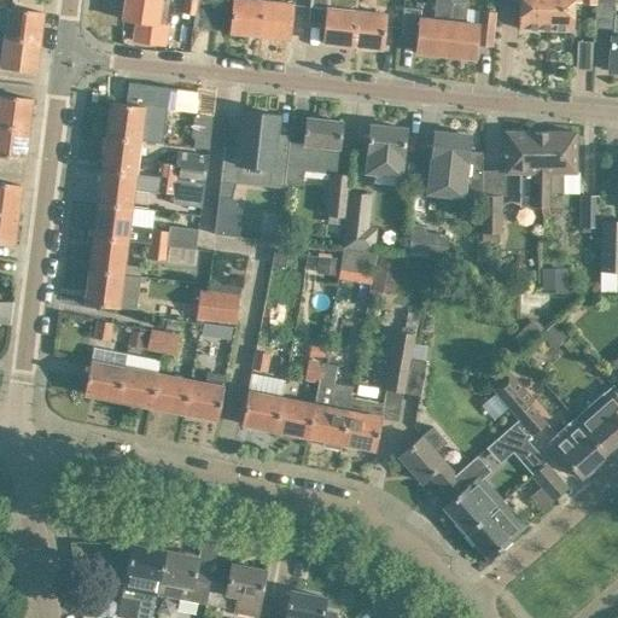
[(157,23),(159,0),(124,0),(122,18),(157,23)]
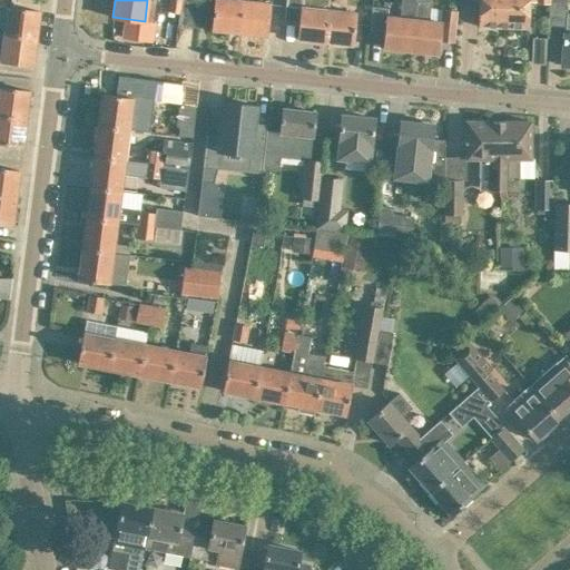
[(199,2),(186,0),(169,0),(168,11),(179,12),(177,26),(197,27),(199,5),(199,2)]
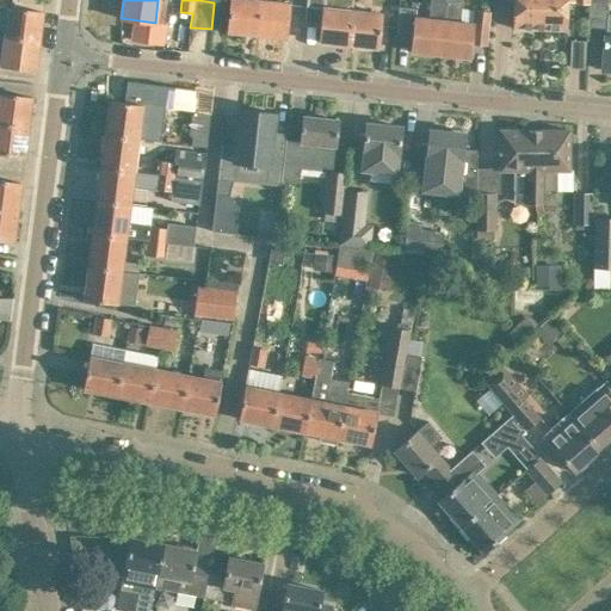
[(230,0),(230,7),(227,31),(257,35),(259,0),(230,0)]
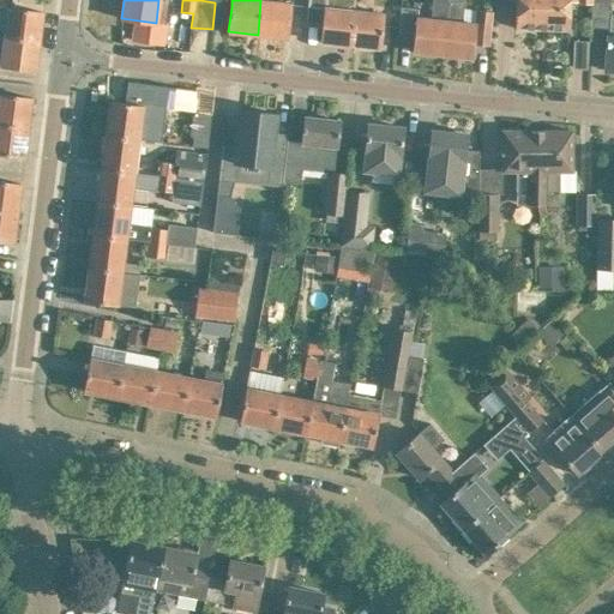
[(260,0),(258,35),(287,37),(289,14),(290,4),(276,1),(276,0),(260,0)]
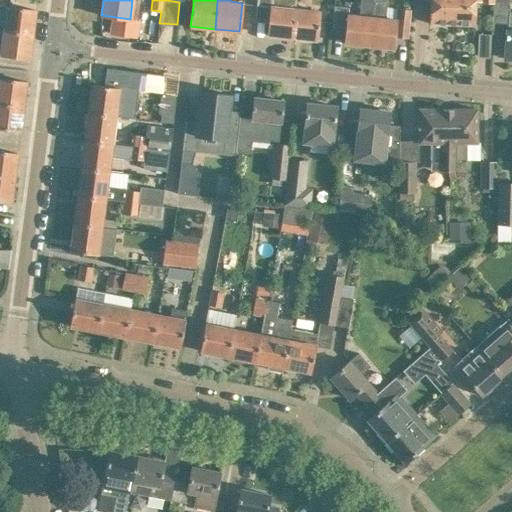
[(269,22),(267,34),(292,37),(295,8),(295,0),(270,0),(270,6),(270,15),(269,22)]
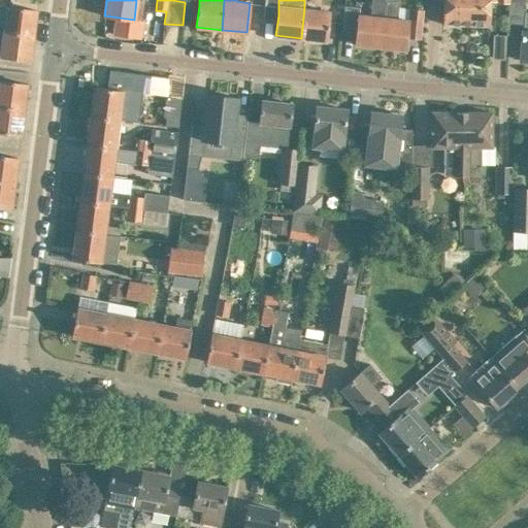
[(355,44),(381,47),(385,0),(371,0),(370,14),(358,13),(359,8),(344,6),(341,30),(357,32),(355,44)]
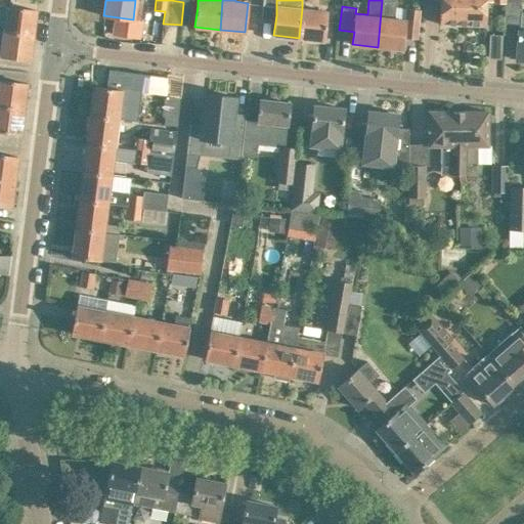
[(382,0),(378,47),(402,49),(403,37),(418,39),(421,10),(395,7),(395,0),(382,0)]
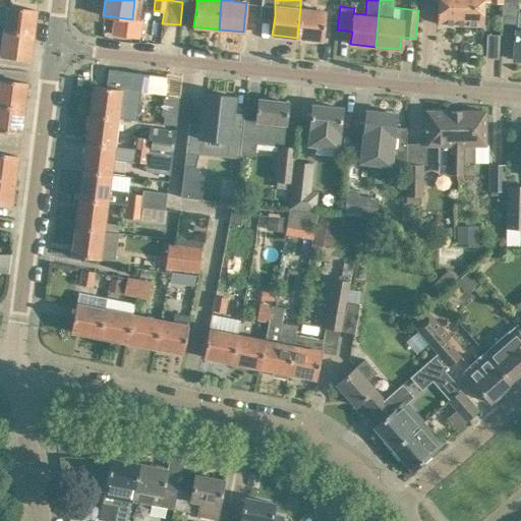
[(437,23),(464,24),(465,6),(456,6),(455,0),(438,0),(438,3),(437,23)]
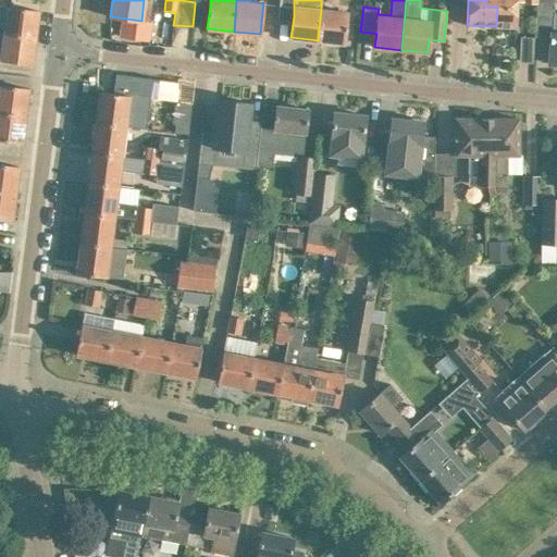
[(497,7),(496,26),(516,27),(517,5),(517,0),(523,1),(522,0),(486,0),(487,7),(497,7)]
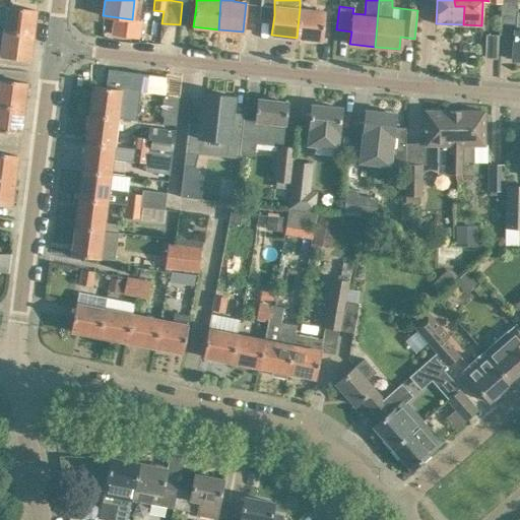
[(6,6),(3,31),(33,36),(36,10),(6,6)]
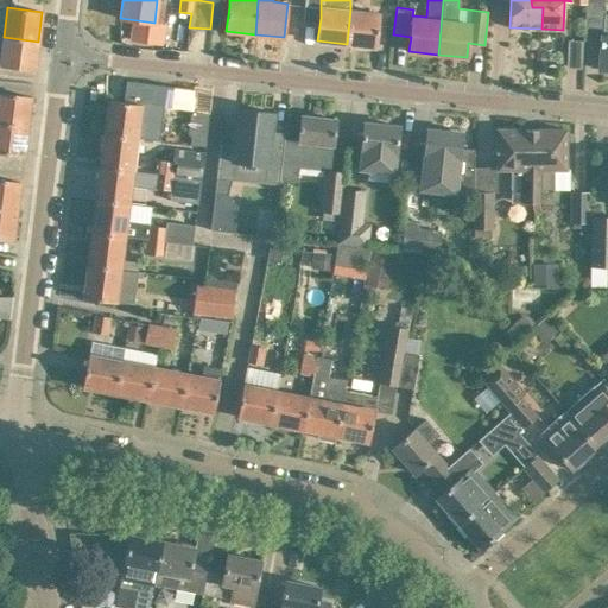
[(350,10),(347,44),(375,48),(378,24),(379,13),(365,12),(350,10)]
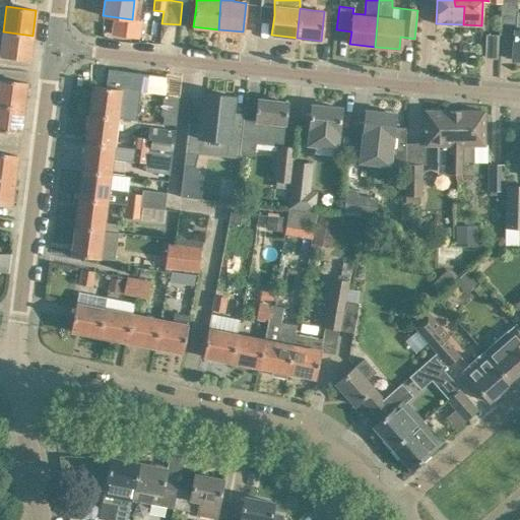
[(29,59),(33,36),(3,31),(0,56),(29,59)]
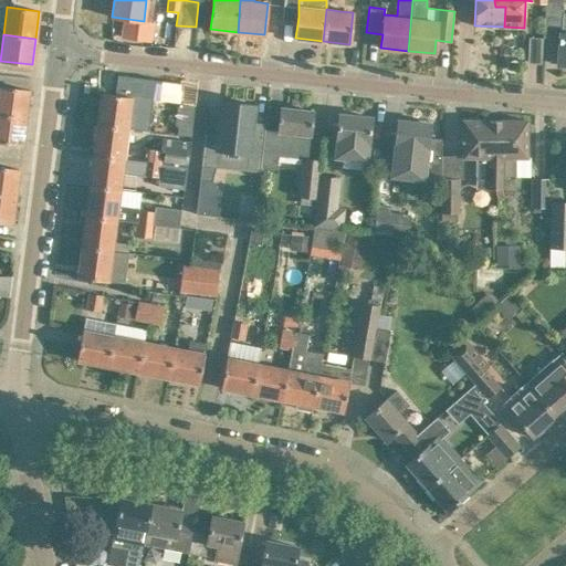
[(532,61),(544,61),(544,35),(532,35),(532,61)]
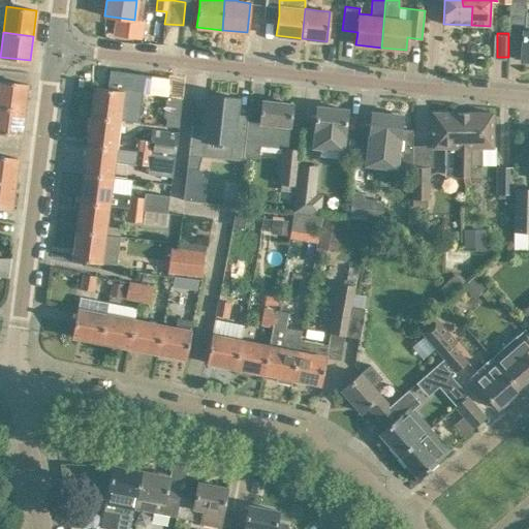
[(0,81),(0,105),(24,110),(27,84),(0,81)]
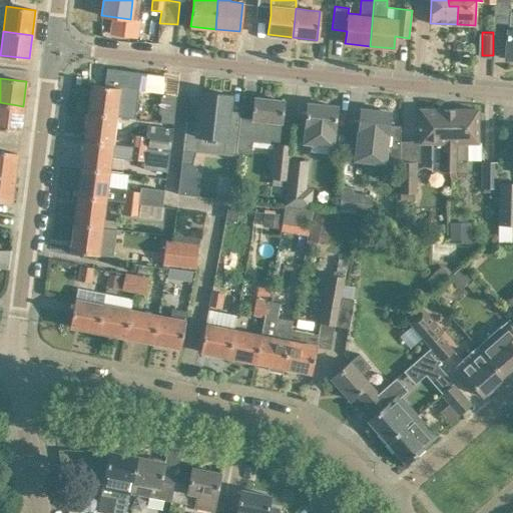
[(92,84),(88,112),(115,116),(126,117),(129,96),(117,95),(118,87),(92,84)]
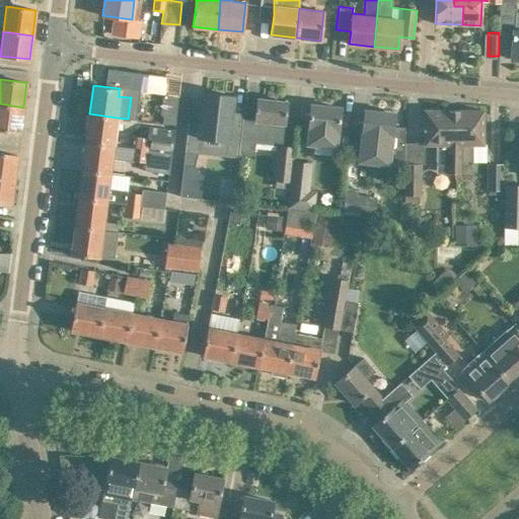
[(186,146),(186,152),(199,153),(200,138),(227,141),(225,156),(238,157),(238,156),(239,145),(240,131),(241,131),(242,119),(243,113),(231,112),(233,96),(203,92),(201,115),(200,124),(189,123),(186,146)]
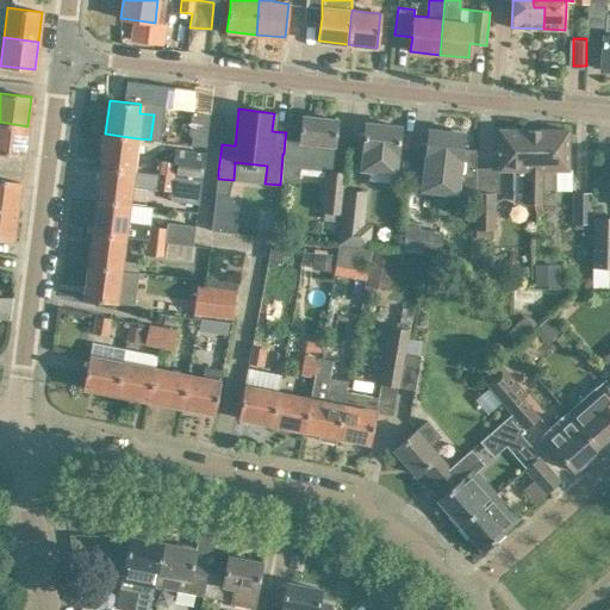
[(181,110),(180,125),(190,126),(188,135),(192,135),(191,145),(206,147),(209,125),(211,113),(194,111),(181,110)]
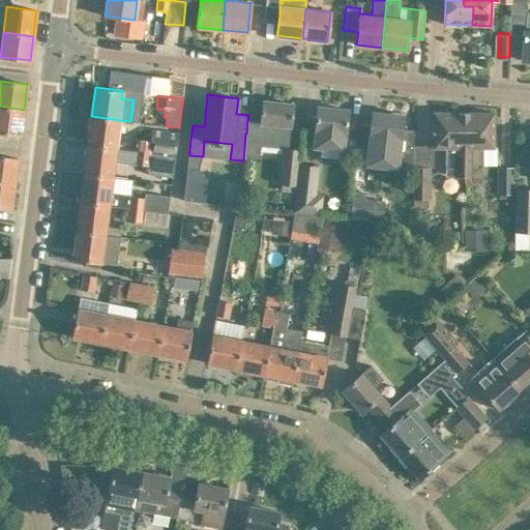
[(244,148),(243,159),(257,160),(258,146),(283,148),(288,149),(288,140),(290,126),(293,104),(263,100),(260,121),(260,123),(247,121),(246,134),(245,134),(244,148)]
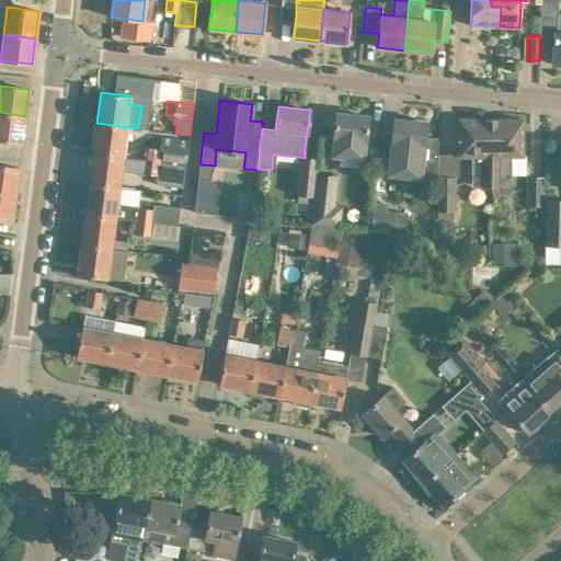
[(0,139),(22,142),(25,116),(0,112),(0,139)]
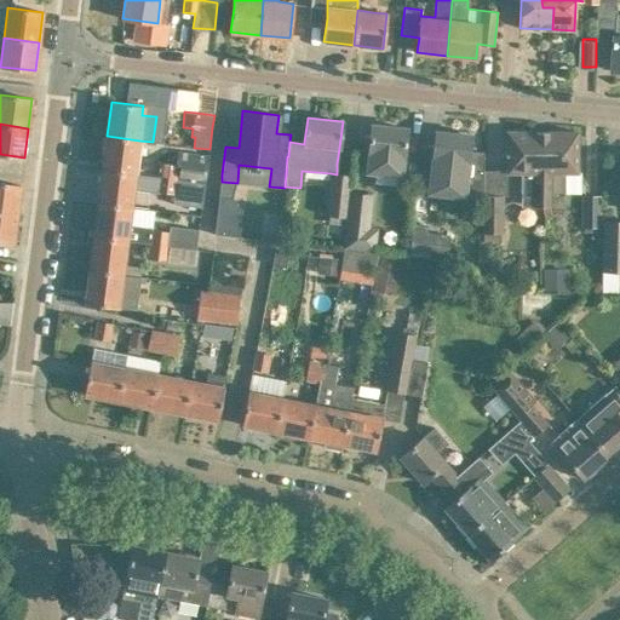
[(367,171),(402,174),(403,158),(403,153),(407,128),(372,125),(368,154),(369,154),(367,171)]
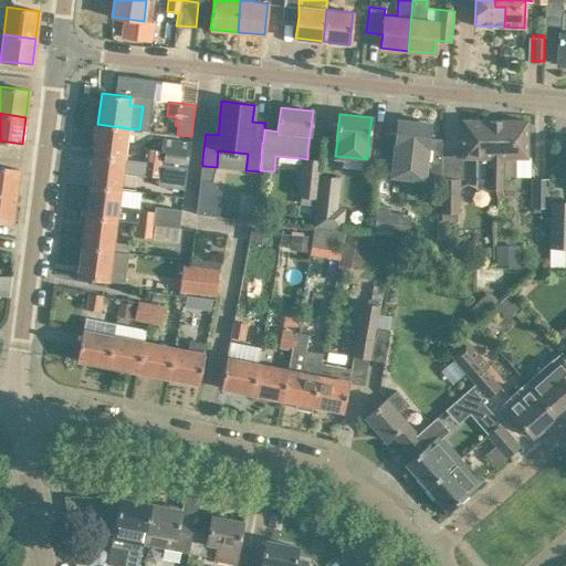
[(415,122),(397,121),(395,144),(396,144),(394,158),(426,161),(423,178),(440,181),(440,178),(441,138),(428,137),(430,124),(428,124),(426,119),(418,119),(415,122)]
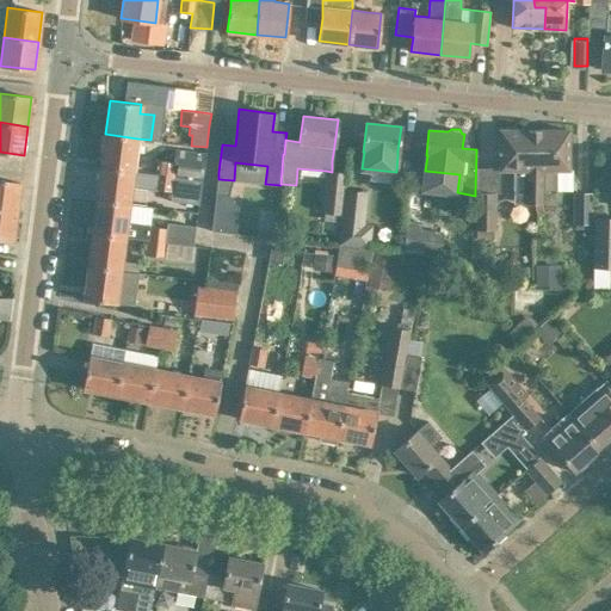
[(500,129),(499,153),(500,170),(514,170),(514,204),(532,204),(535,204),(542,204),(542,190),(542,186),(526,186),(528,170),(535,170),(535,130),(500,129)]
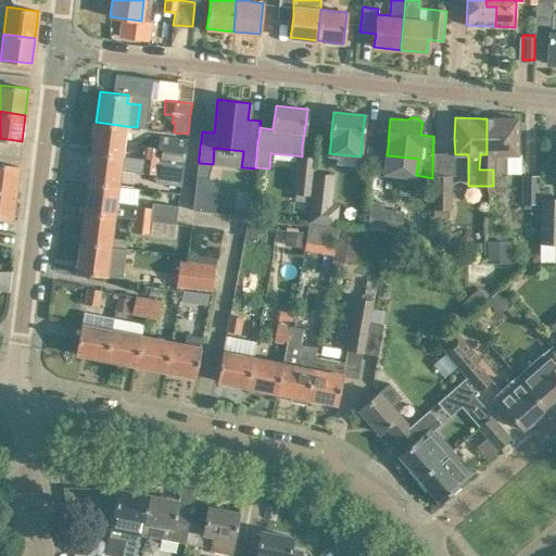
[(480,154),(479,169),(493,169),(493,173),(506,173),(520,173),(520,154),(518,154),(518,140),(518,118),(487,118),(487,154),(480,154)]
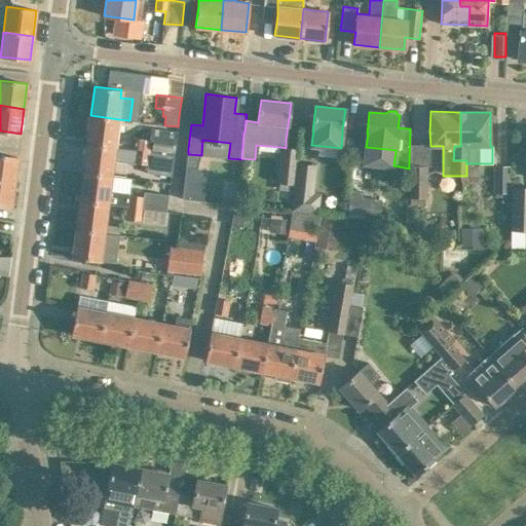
[(90,115),(86,144),(114,147),(118,119),(90,115)]
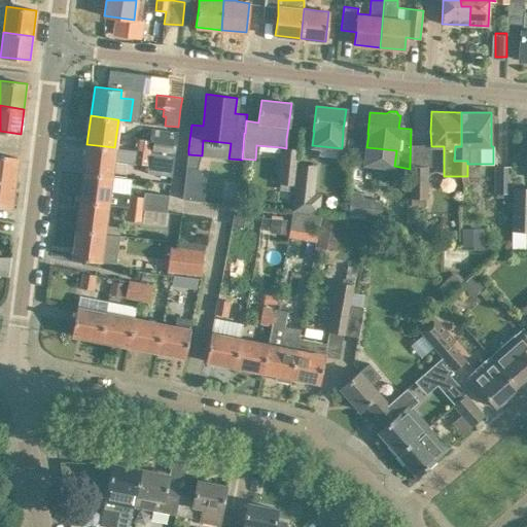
[(135,138),(134,149),(174,155),(177,131),(150,128),(149,139),(135,138)]
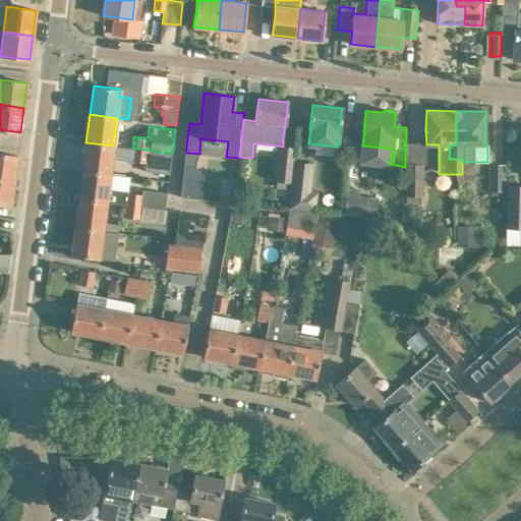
[(85,142),(82,171),(110,174),(111,160),(131,163),(131,161),(165,165),(166,154),(172,154),(132,148),(113,146),(85,142)]
